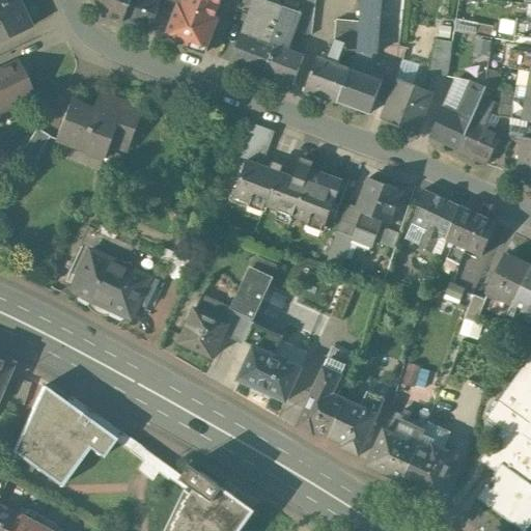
[(15,0),(0,0),(0,42),(28,29),(15,0)]
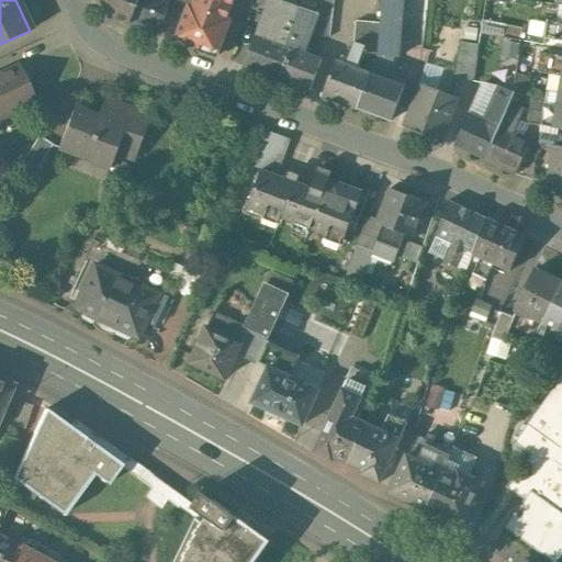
[(138,0),(103,0),(111,18),(130,24),(138,0)]
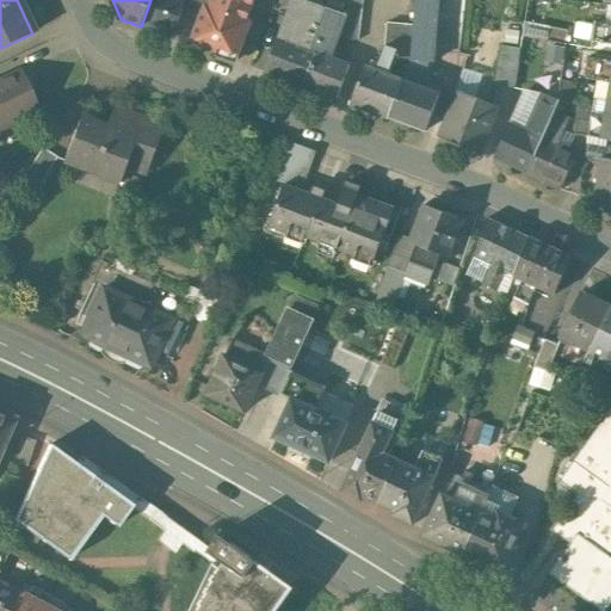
[(150,0),(141,26),(172,37),(185,0),(150,0)]
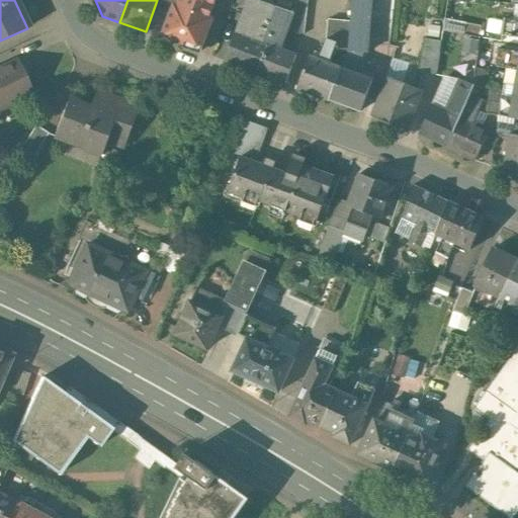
[(173,0),(160,35),(200,52),(220,0),(173,0)]
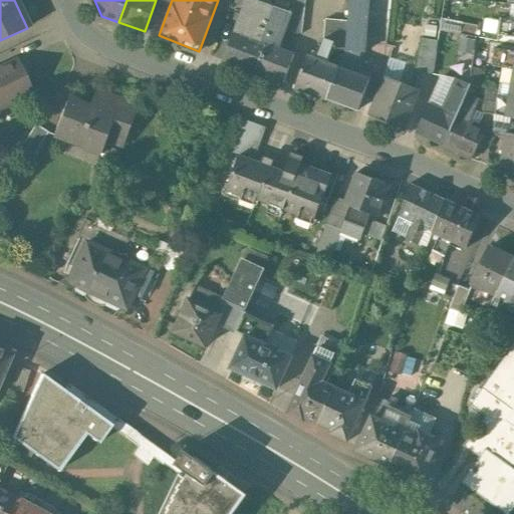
[(232,0),(228,11),(242,17),(248,0),(232,0)]
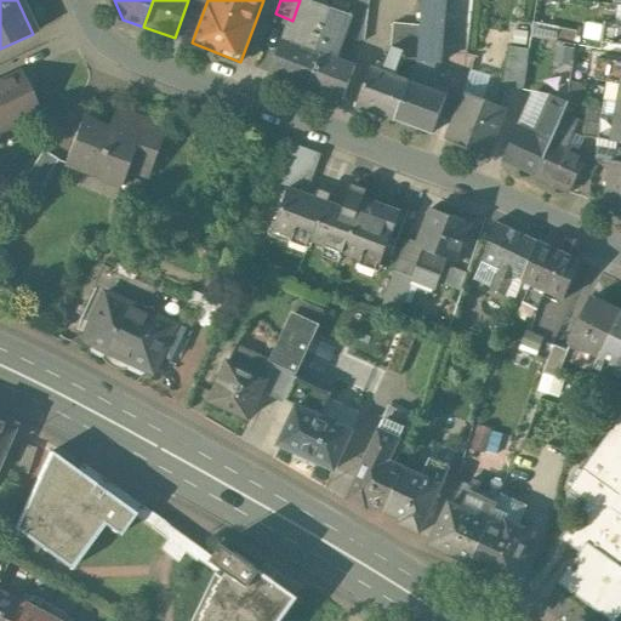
[(306,0),(300,0),(292,21),(285,41),(314,52),(331,10),(306,0)]
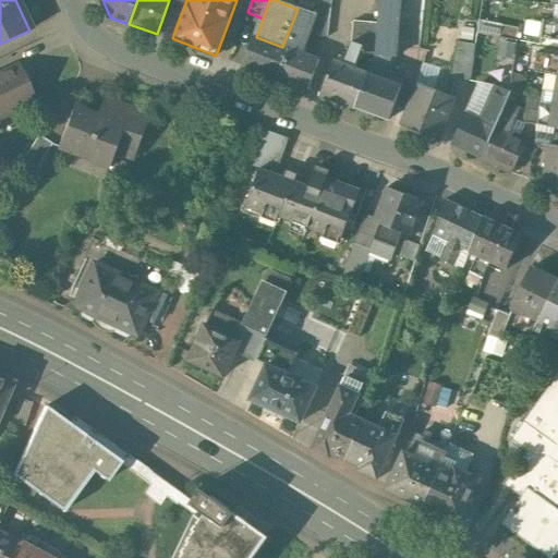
[(400,0),(379,0),(378,22),(375,50),(375,53),(396,56),(400,0)]
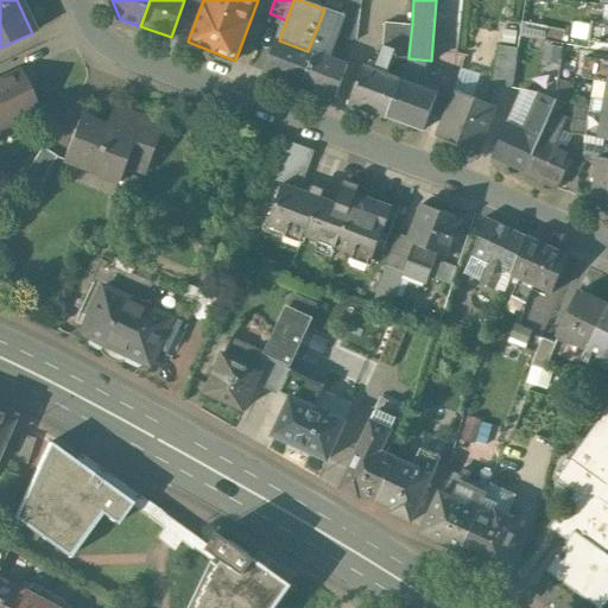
[(346,17),(324,10),(308,51),(315,54),(329,59),(346,17)]
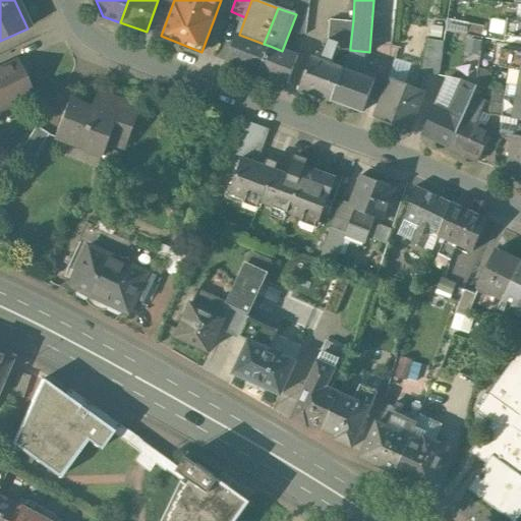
[(353,20),(331,18),(329,39),(350,47),(353,20)]
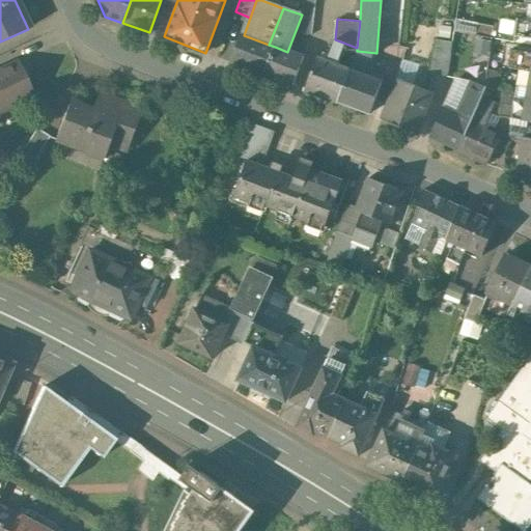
[(530,22),(526,22),(525,24),(521,24),(520,31),(524,33),(524,38),(530,38),(530,22)]
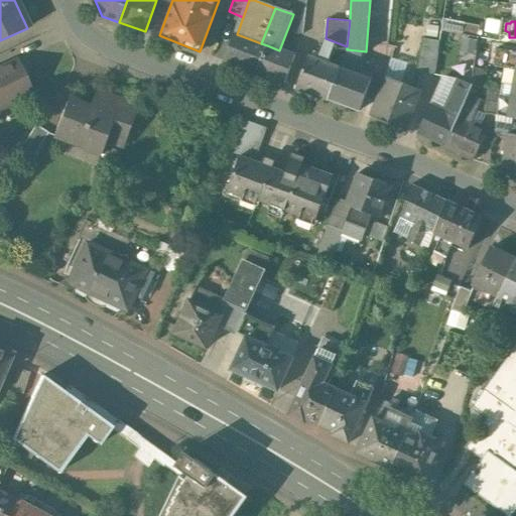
[(237,34),(235,33),(225,61),(257,74),(267,45),(261,43),(237,34)]
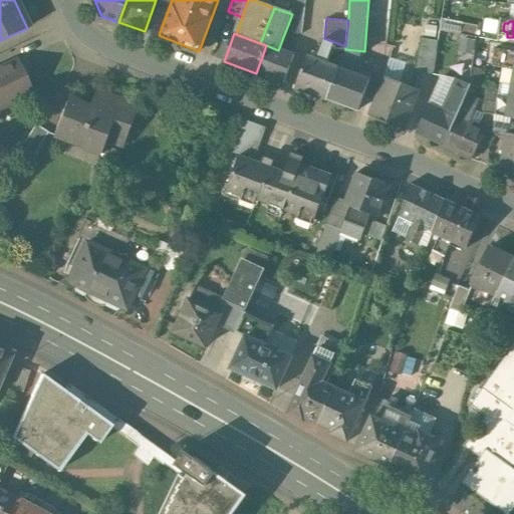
[(345,46),(324,38),(316,59),(326,63),(329,53),(333,52),(335,48),(345,49),(345,46)]
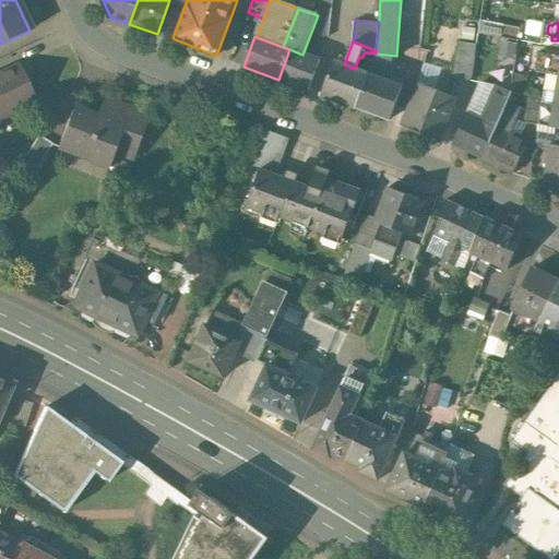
[(477,44),(458,42),(453,79),(473,81),(477,44)]
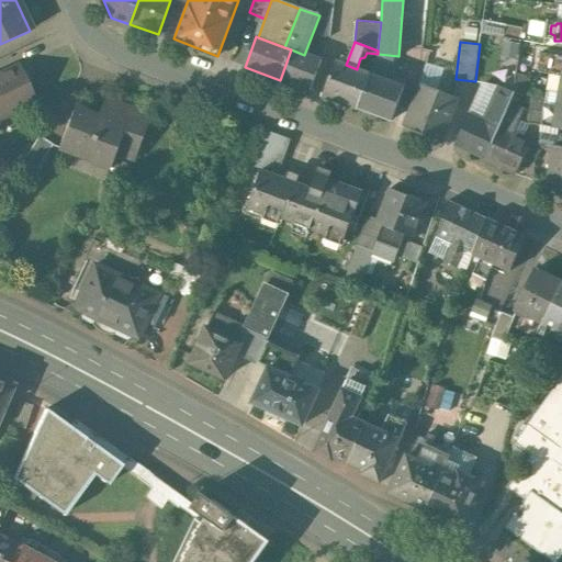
[(304,55),(291,49),(280,80),(310,91),(321,62),(304,55)]
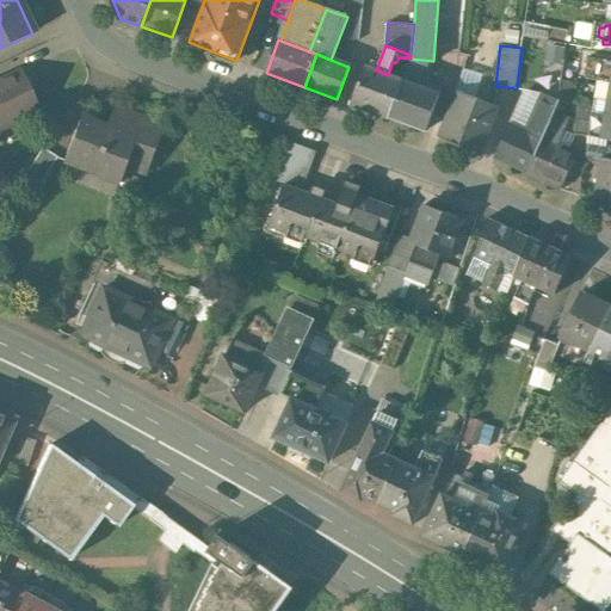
[(492,67),(470,60),(467,68),(462,80),(456,93),(477,102),(492,67)]
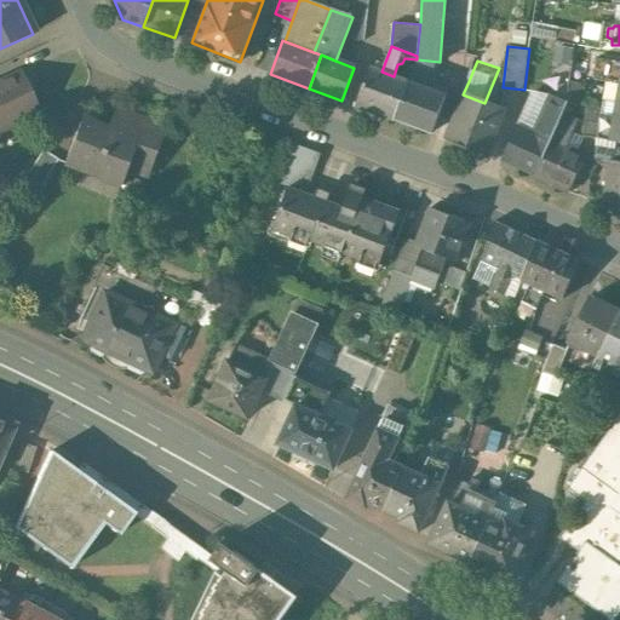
[(619,63),(608,62),(606,82),(619,84),(619,63)]
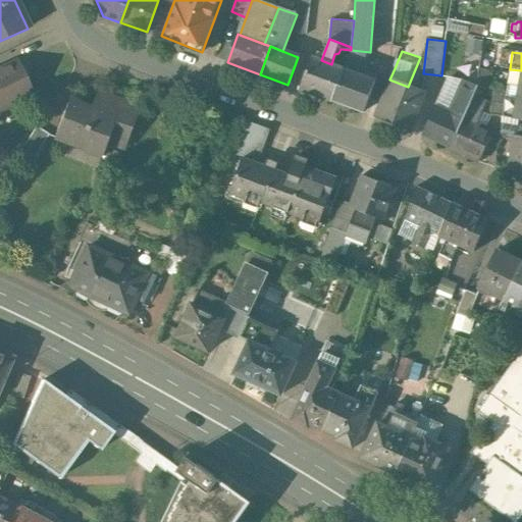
[(385,53),(381,63),(387,66),(392,56),(392,55),(385,53)]
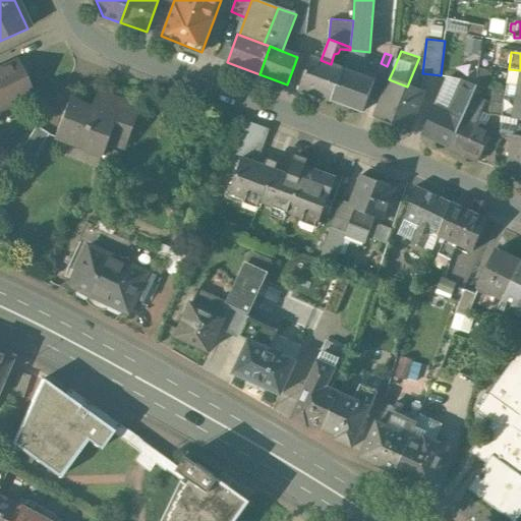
[(398,58),(391,56),(387,66),(394,68),(398,58)]
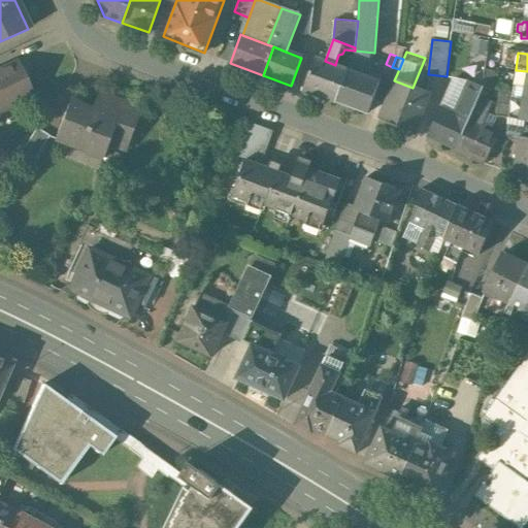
[(325,61),(317,58),(304,91),(336,102),(348,70),(335,65),(325,61)]
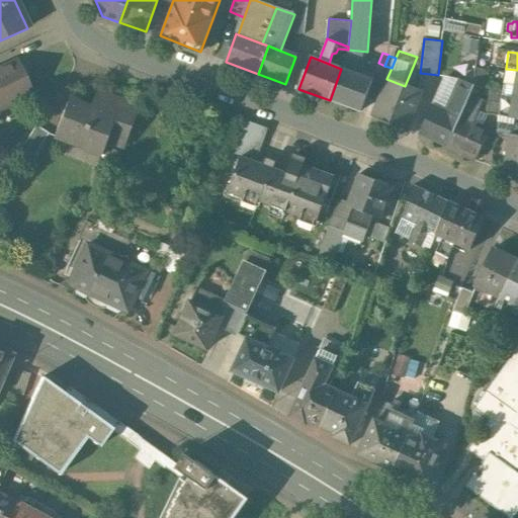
[(32,95),(16,61),(0,68),(0,105),(12,100),(13,104),(32,95)]
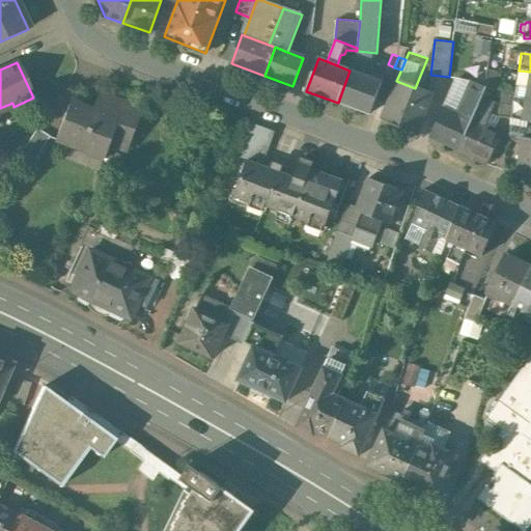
[(371,79),(350,71),(338,103),(368,114),(384,78),(373,74),(371,79)]
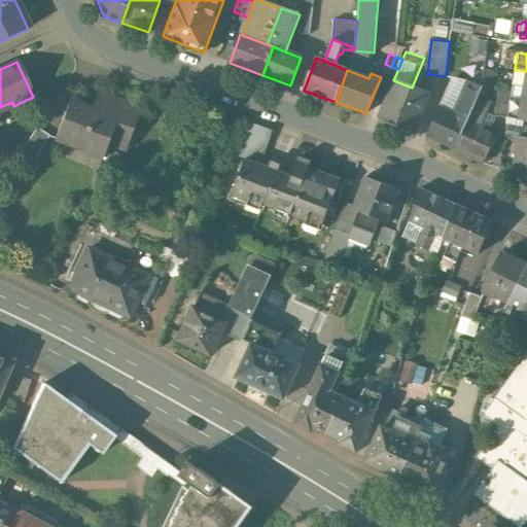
[(412,88),(393,80),(378,118),(414,132),(431,95),(412,88)]
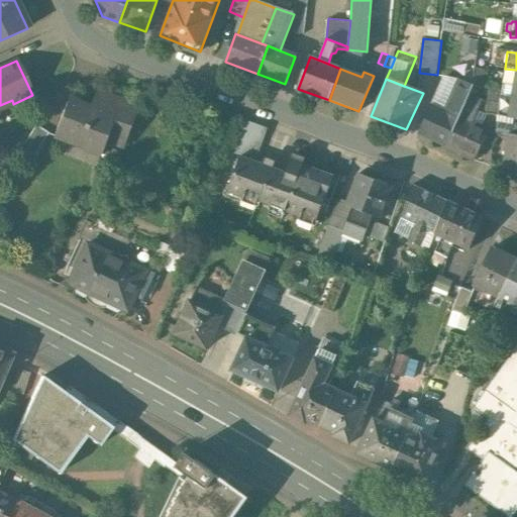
[(91,108),(67,99),(53,136),(102,154),(107,140),(123,146),(138,106),(97,91),(91,108)]
